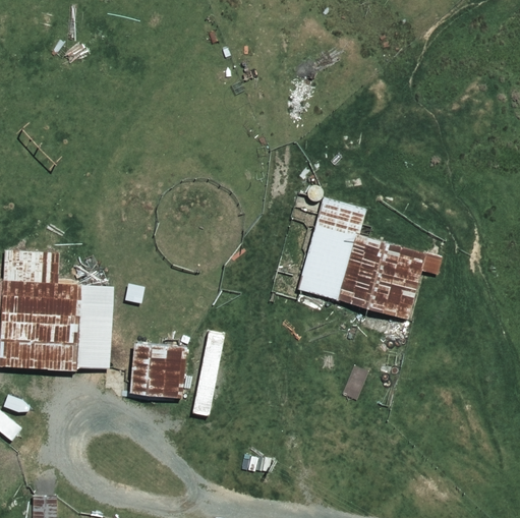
[(365,209),(323,197),(298,288),(408,319),(421,270),(437,274),(441,262),(357,239),(365,209)]
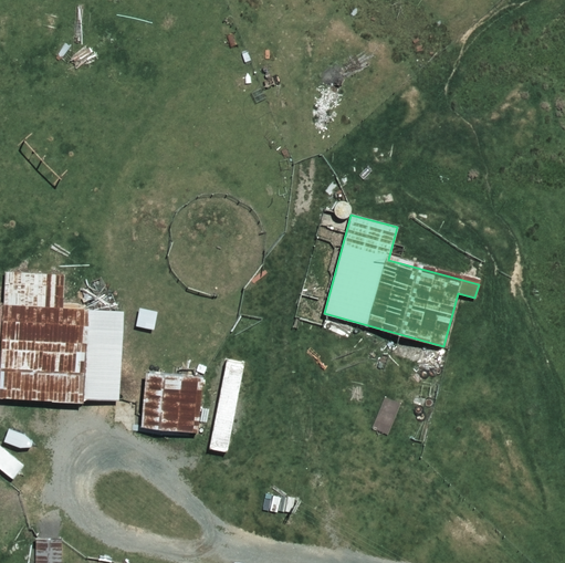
[(55,275),(6,273),(3,304),(0,304),(0,394),(118,400),(123,311),(54,308),(55,275)]
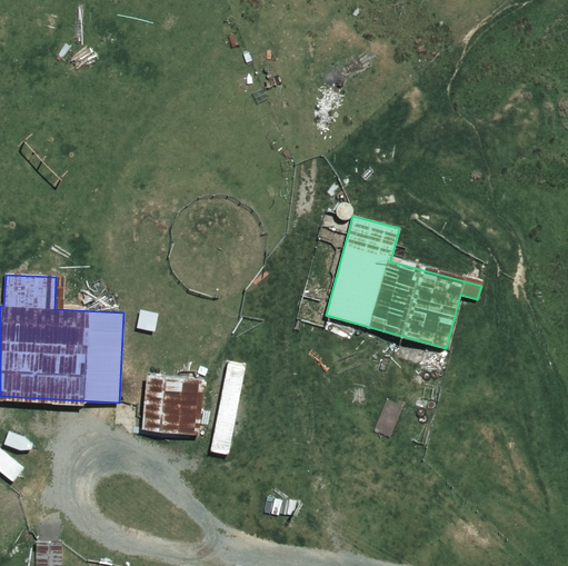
[(251,447),(259,359),(213,355),(205,454),(226,456),(227,446),(251,447)]
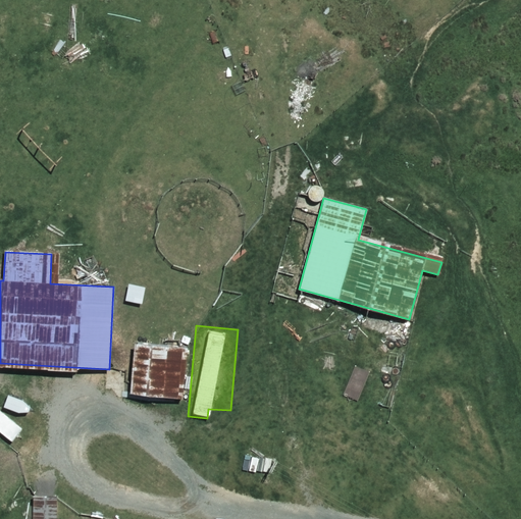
[(185,346),(134,342),(129,392),(180,396),(185,346)]
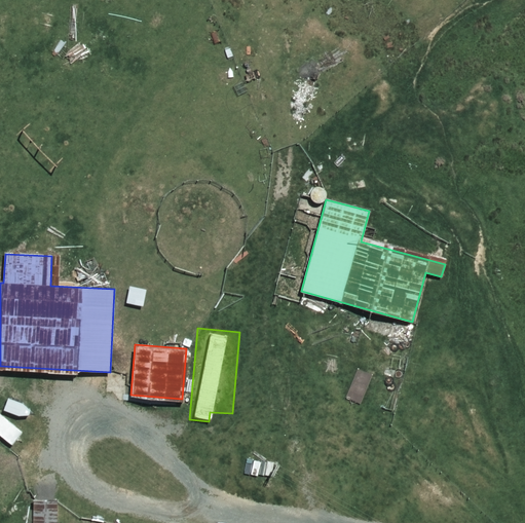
[(54,522),(57,506),(37,505),(35,522),(54,522)]
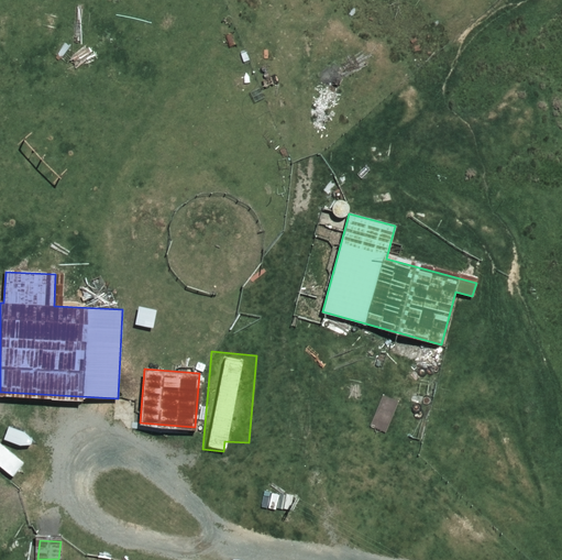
All buildings are outlined.
